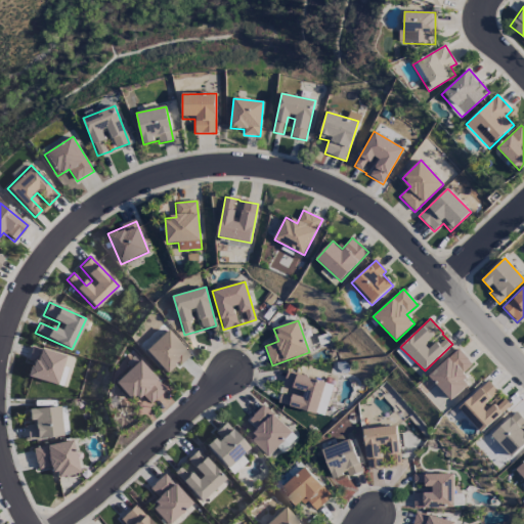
[(190,355),(165,329),(142,350),(164,373),(175,363),(178,366),(190,355)]
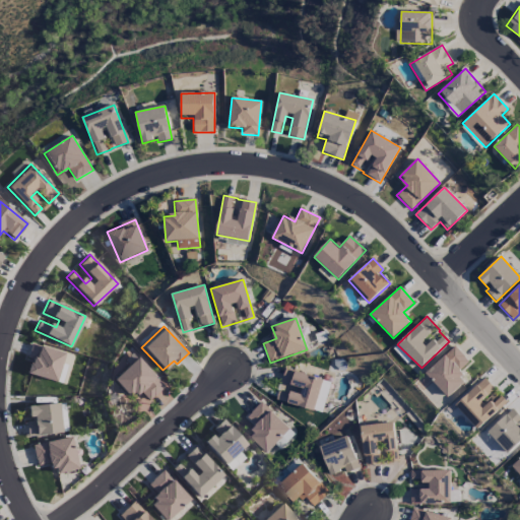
[(63,351),(30,345),(25,375),(57,381),(63,351)]
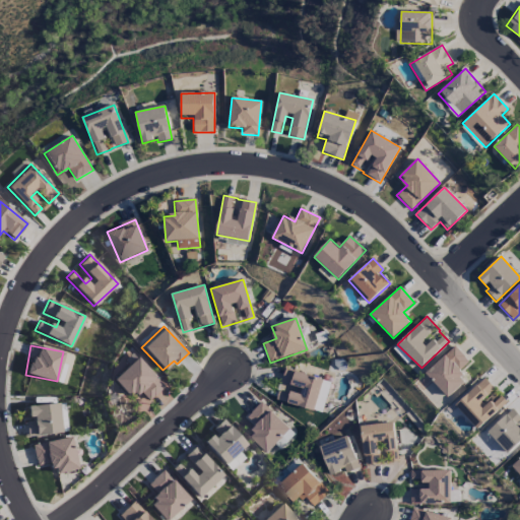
[(469,362),(455,346),(426,373),(448,398),(466,381),(458,372),(469,362)]
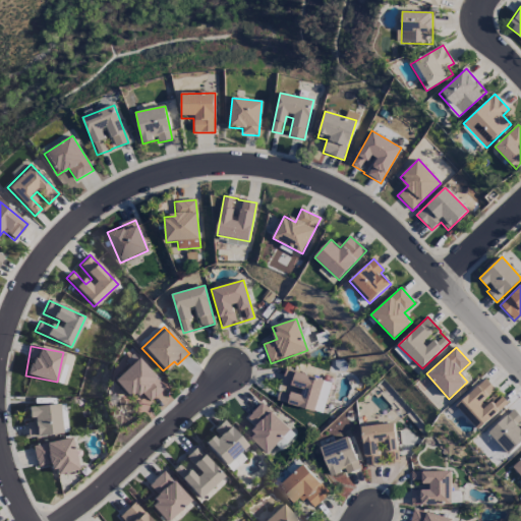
[(129,399),(138,391),(149,402),(165,388),(137,357),(112,381),(129,399)]
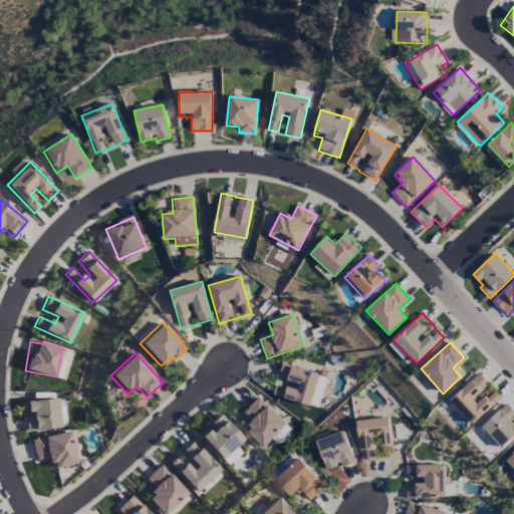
[(318,408),(326,376),(281,364),(273,397),(318,408)]
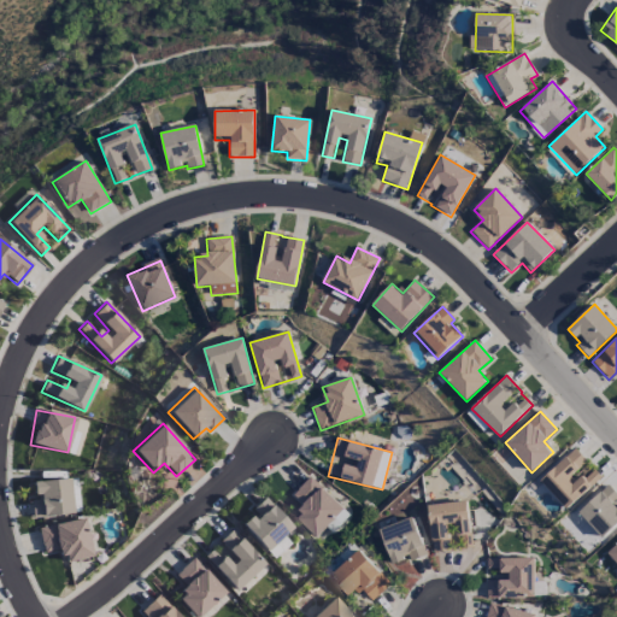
[(540,481),(568,510),(601,477),(574,448),(540,481)]
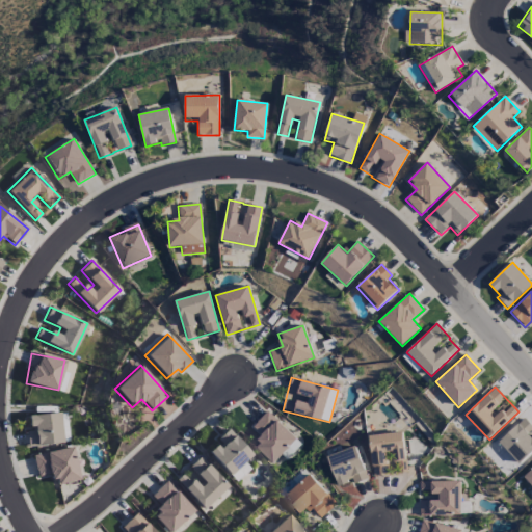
[(296,440),(267,410),(250,429),(263,442),(257,448),(273,463),(296,440)]
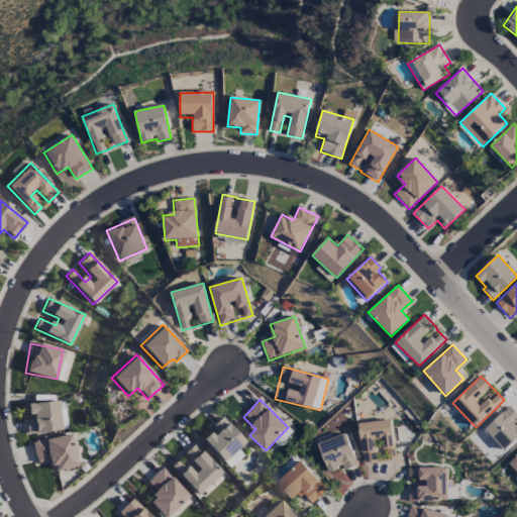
[(27,403),(28,418),(25,418),(26,433),(60,431),(59,401),(27,403)]
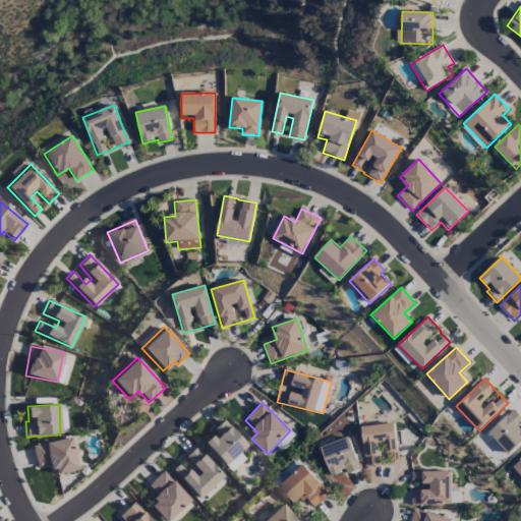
[(520,444),(520,422),(520,417),(513,409),(487,432),(509,455),(520,444)]
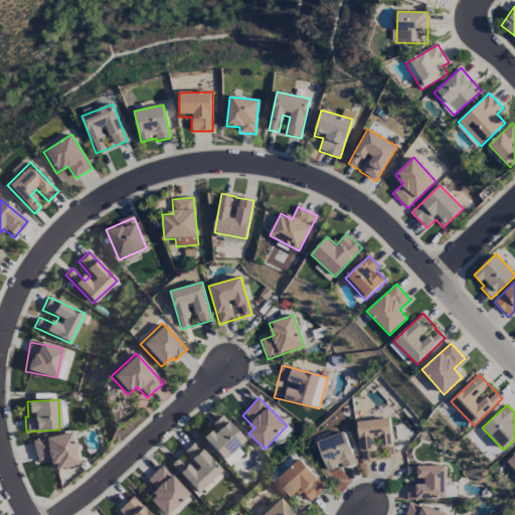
[(379,460),(379,459),(393,458),(390,418),(357,421),(360,462),(379,460)]
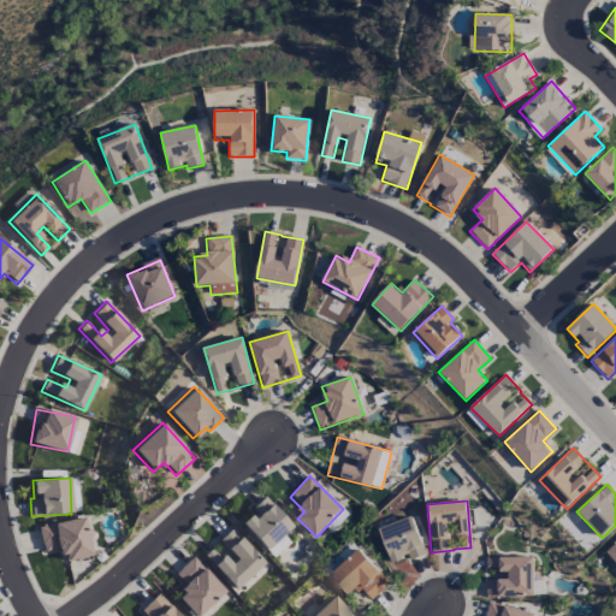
[(392,566),(426,554),(412,516),(379,529),(392,566)]
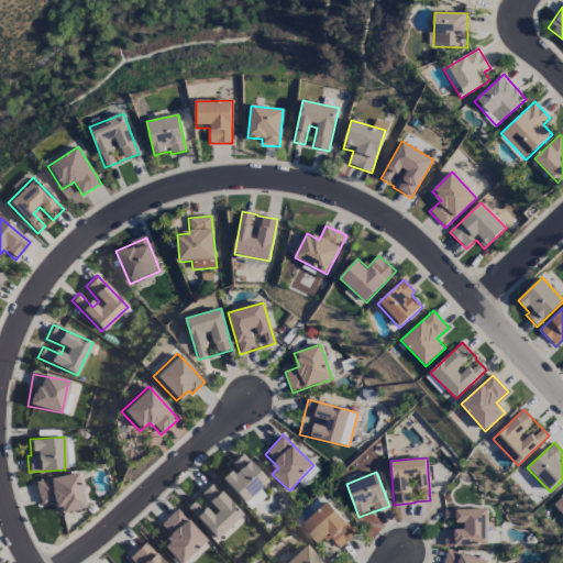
[(34,482),(39,505),(55,500),(57,514),(84,508),(76,473),(34,482)]
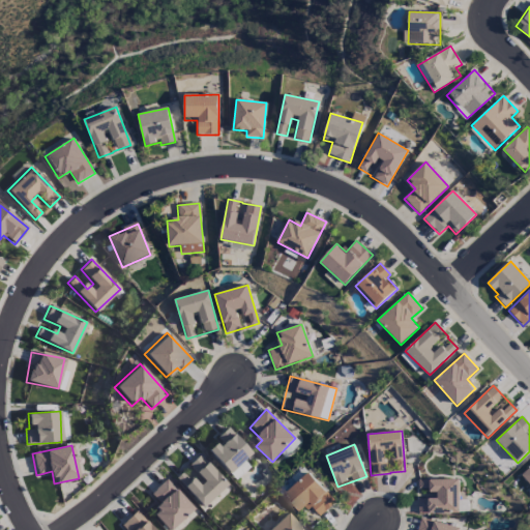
[(185,468),(175,477),(202,507),(227,484),(200,454),(185,468)]
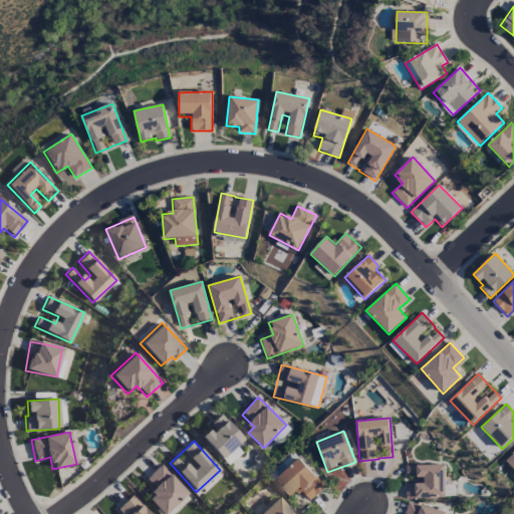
[(513,470),(513,453),(505,461),(513,470)]
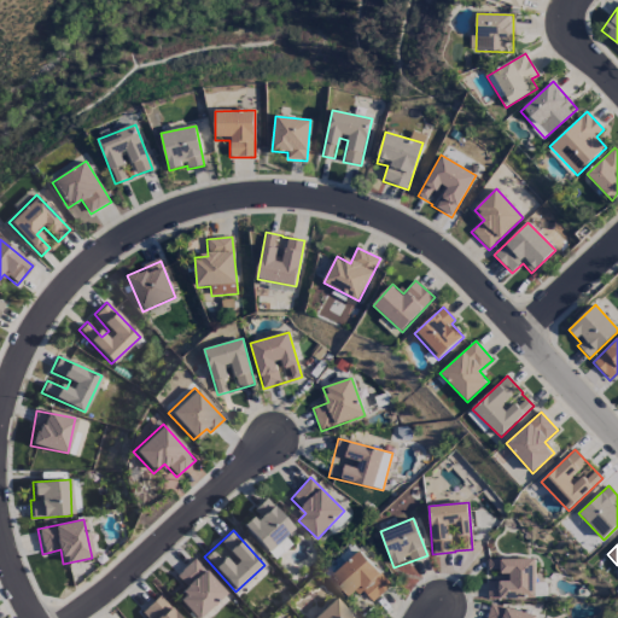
[(331,578),(350,600),(361,590),(373,604),(391,587),(360,552),(331,578)]
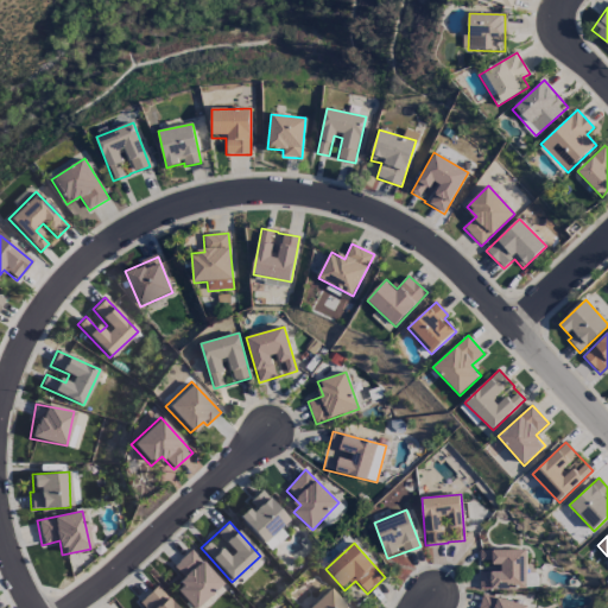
[(195,607),(221,583),(190,549),(171,567),(183,578),(172,589),(190,607),(195,607)]
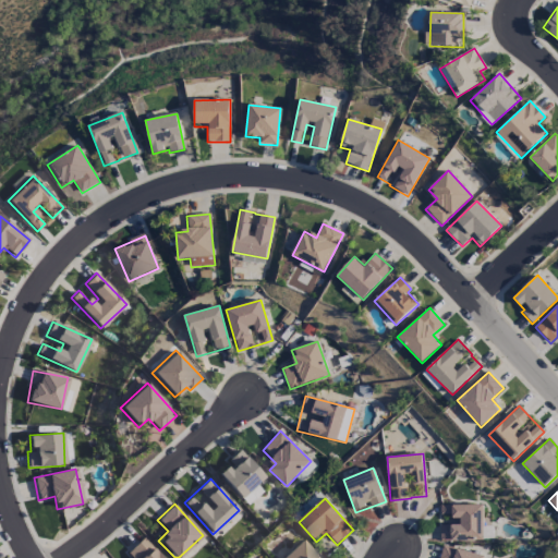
[(483,541),(483,505),(440,506),(440,521),(440,542),(483,541)]
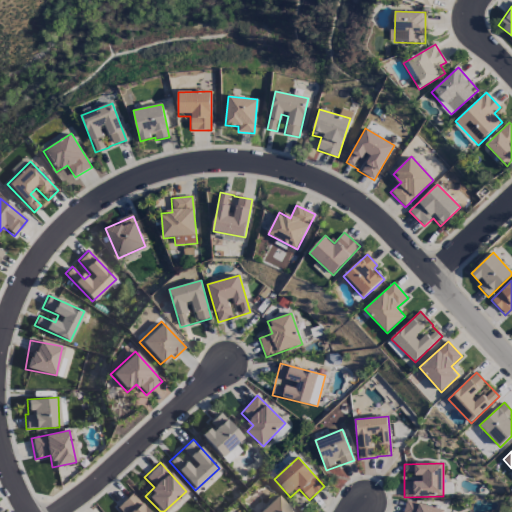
[(148,511),(131,493),(115,508),(118,511),(148,511)]
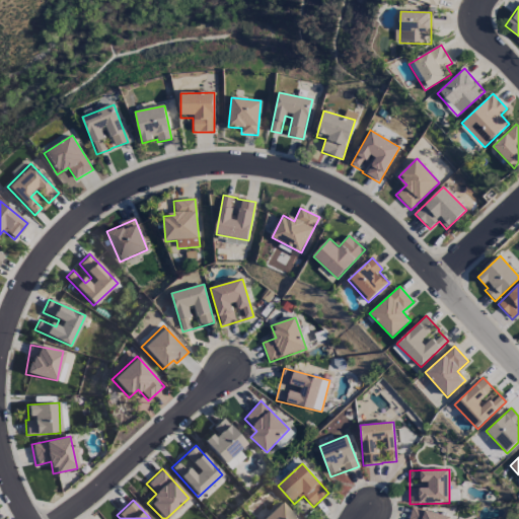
[(296,518),(282,502),(260,518),(296,518)]
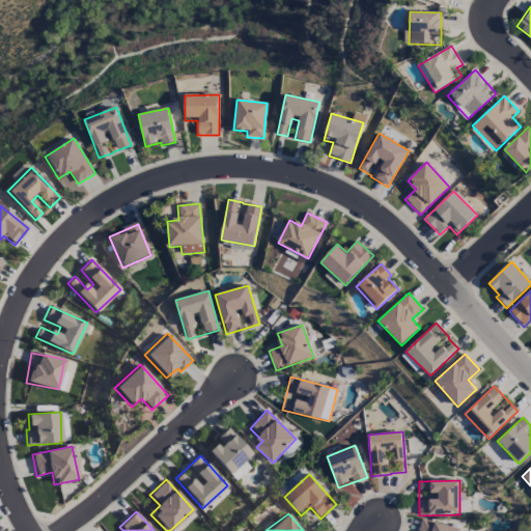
[(459,530),(460,529),(422,520),(418,530),(459,530)]
